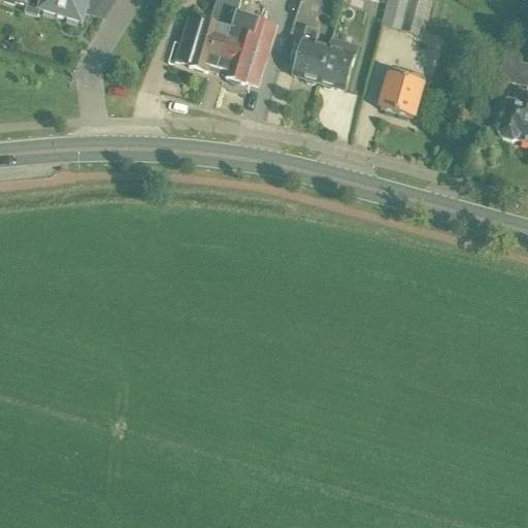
[(28,0),(26,8),(24,14),(38,19),(40,12),(81,26),(90,0),(89,0),(28,0)]
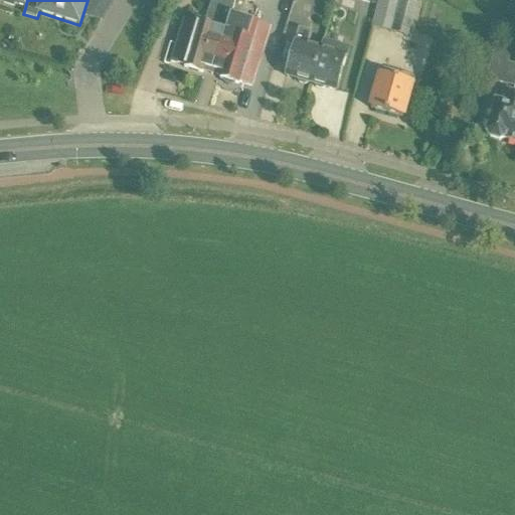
[(214,72),(232,18),(230,18),(235,0),(217,0),(214,12),(209,10),(204,26),(190,22),(176,65),(184,67),(184,68),(202,74),(204,69),(214,72)]
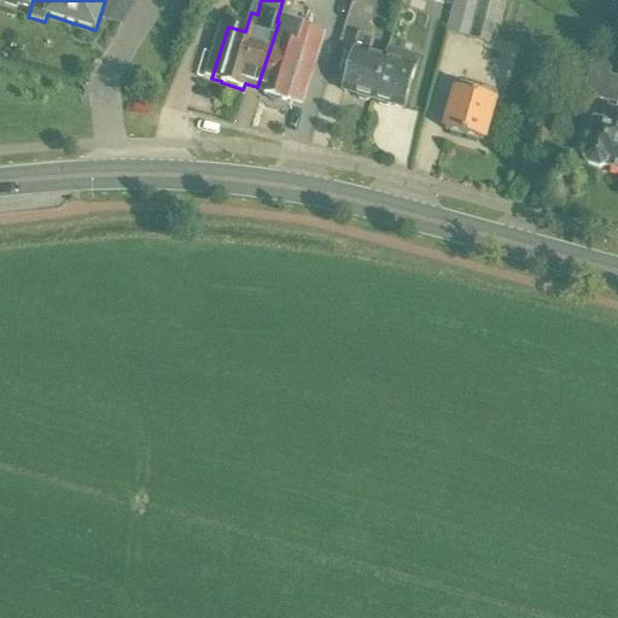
[(490,45),(501,0),(454,0),(445,34),(490,45)]
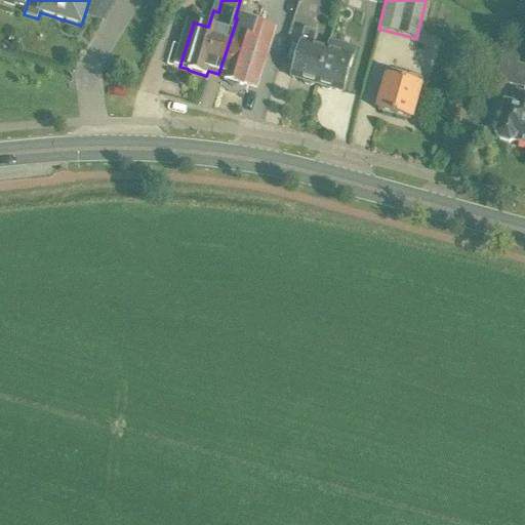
[(237,18),(218,74),(227,76),(225,81),(228,82),(228,83),(229,86),(233,88),(237,88),(239,87),(240,86),(243,87),(243,85),(251,87),(258,89),(277,31),(270,29),(247,22),(237,18)]
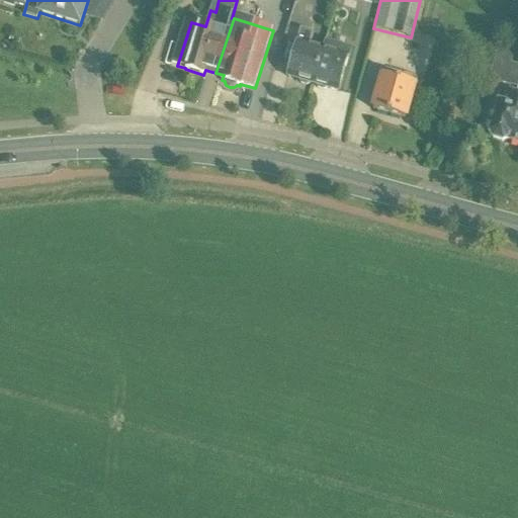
[(295,47),(287,77),(298,80),(300,84),(308,86),(312,84),(315,84),(323,55),(308,50),(313,32),(301,29),(295,47)]
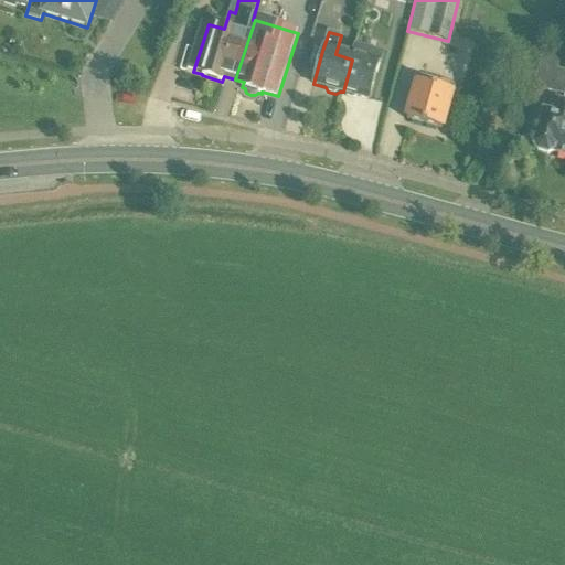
[(366,63),(352,60),(343,92),(347,97),(353,99),(359,96),(370,100),(383,56),(370,52),(366,63)]
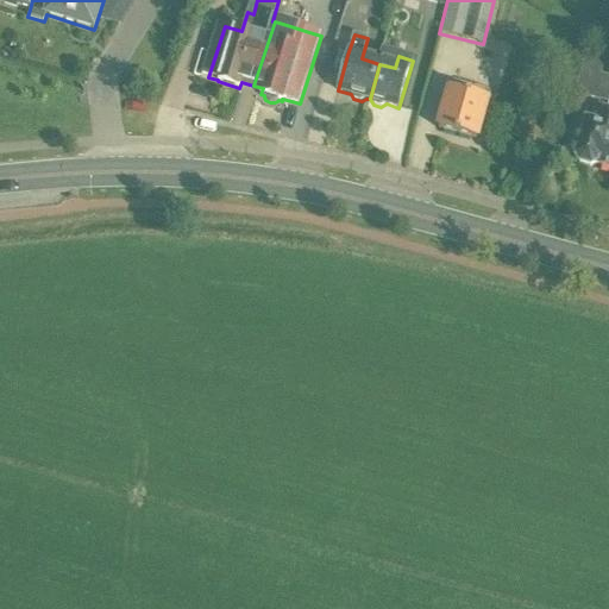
[(575,95),(608,104),(608,76),(602,75),(606,62),(585,57),(575,95)]
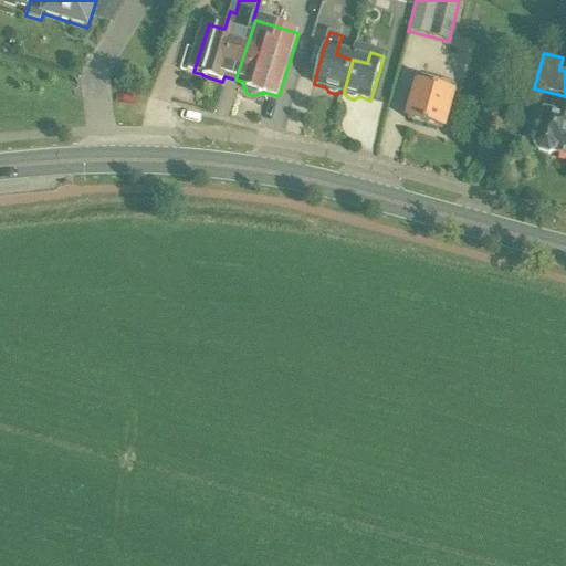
[(420,76),(408,121),(443,130),(456,85),(420,76)]
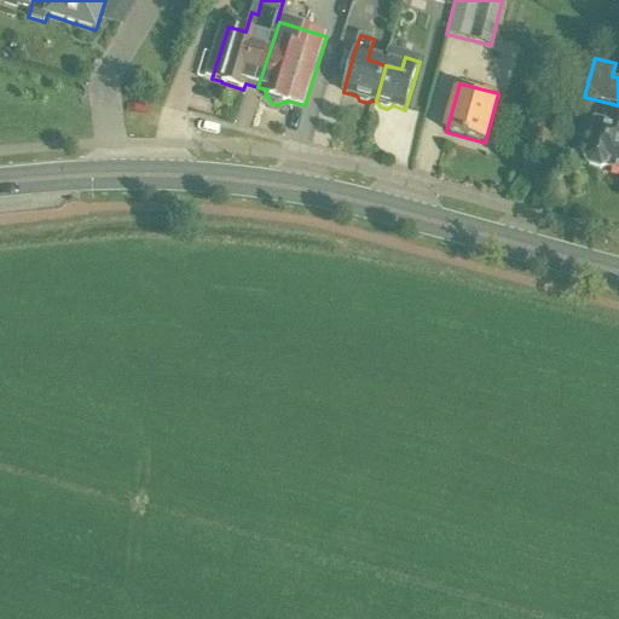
[(618,169),(618,114),(617,114),(612,128),(596,125),(586,161),(589,167),(601,171),(606,167),(618,169)]
